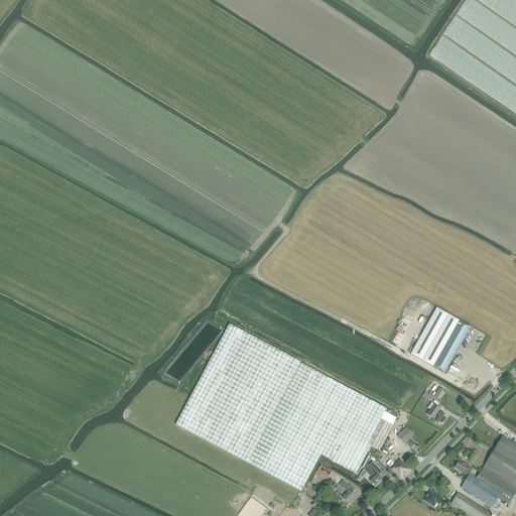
[(437,307),(410,355),(433,367),(444,374),(471,327),(460,320),(437,307)]
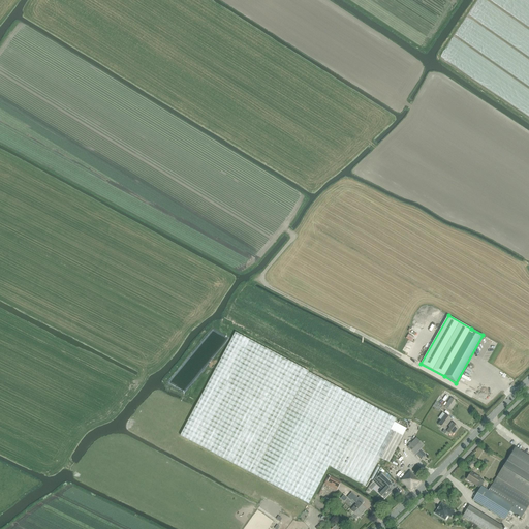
[(236,333),(180,436),(253,475),(309,504),(330,466),(365,485),(366,486),(380,458),(390,463),(403,437),(402,436),(406,429),(395,423),(396,419),(309,373),(309,372),(236,333)]
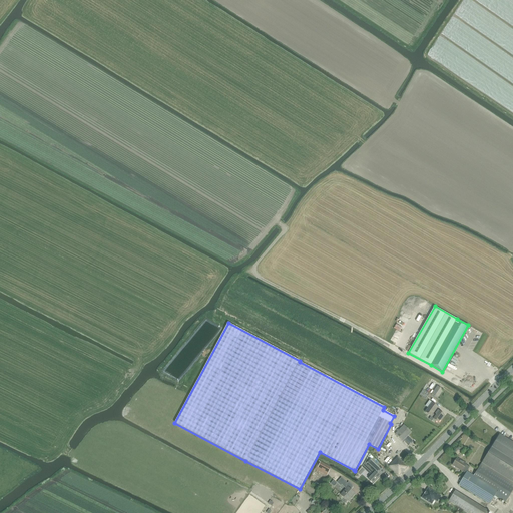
[(432,394),(435,397),(438,399),(443,390),(437,386),(432,394)]
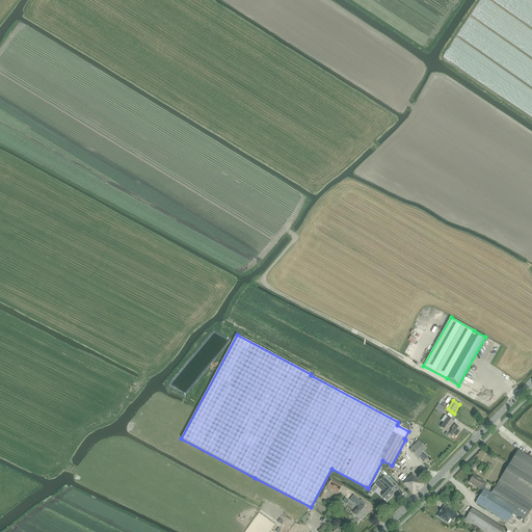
[(442,415),(446,408),(439,404),(435,409),(442,415)]
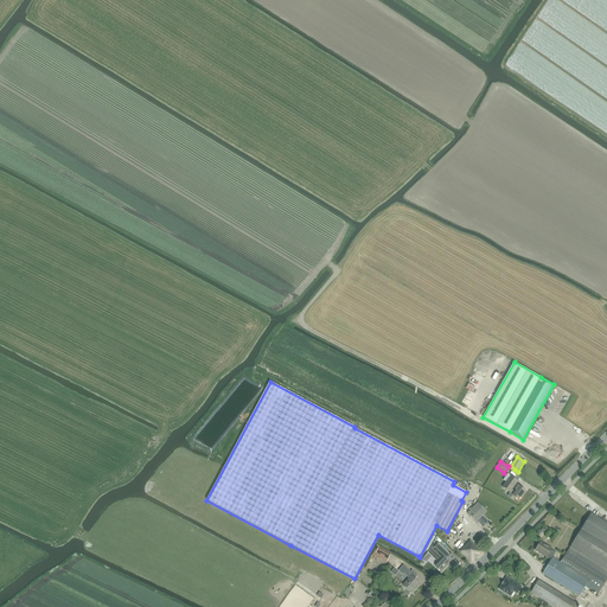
[(503,480),(506,483),(503,487),(510,493),(508,496),(511,499),(513,496),(518,500),(525,491),(518,485),(515,490),(513,492),(512,490),(518,481),(508,474),(503,480)]
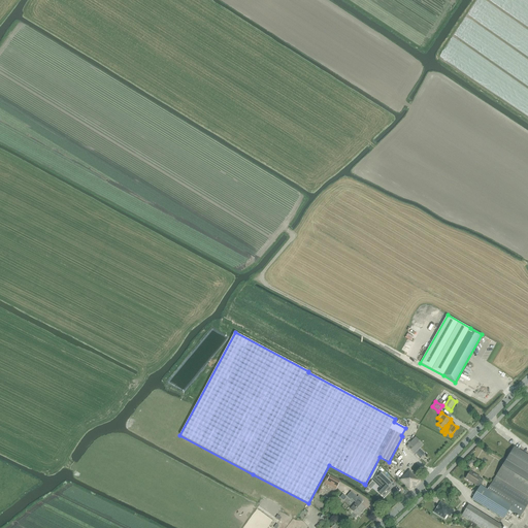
[(406,447),(410,451),(415,454),(416,453),(421,458),(424,454),(420,450),(424,444),(416,437),(406,447)]
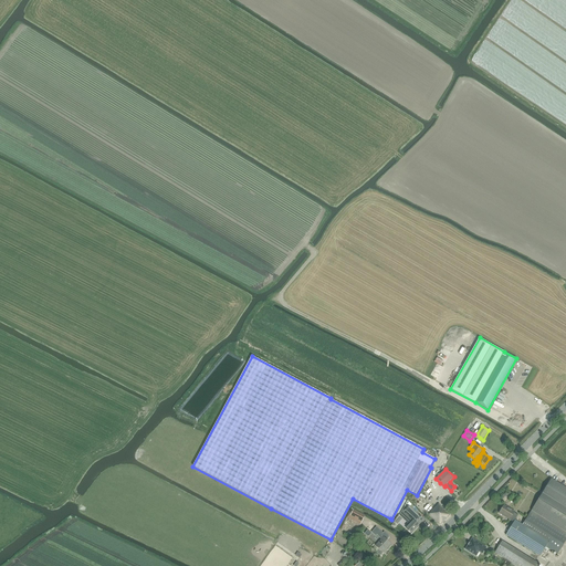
[(513,523),(505,535),(540,556),(545,548),(545,547),(557,555),(565,541),(565,489),(551,480),(523,525),(515,520),(514,521),(513,523)]
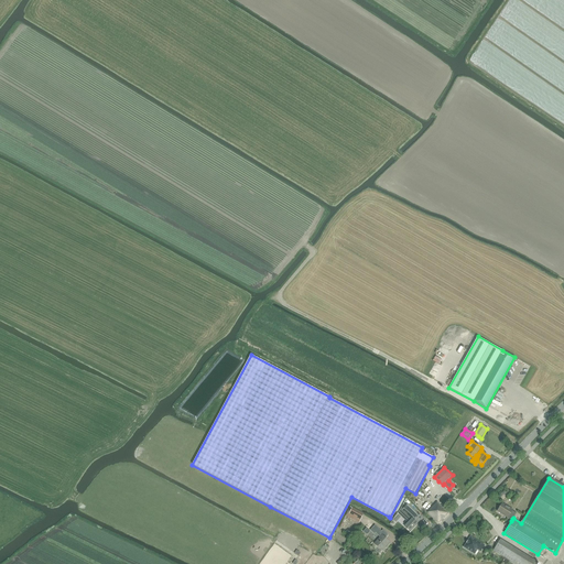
[(398,512),(404,499),(402,498),(394,511),(398,512)]
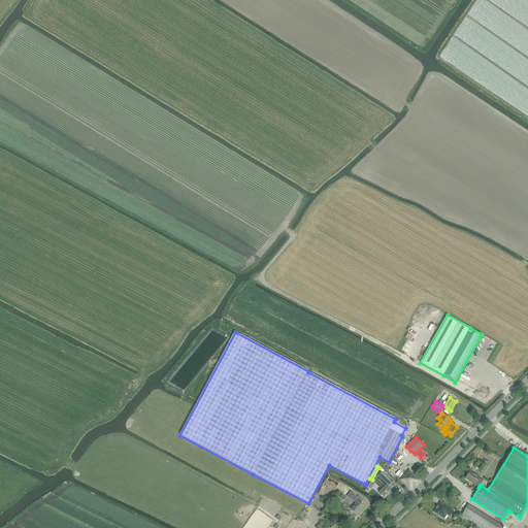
[(403,477),(400,480),(410,490),(420,481),(409,470),(402,476),(403,477)]
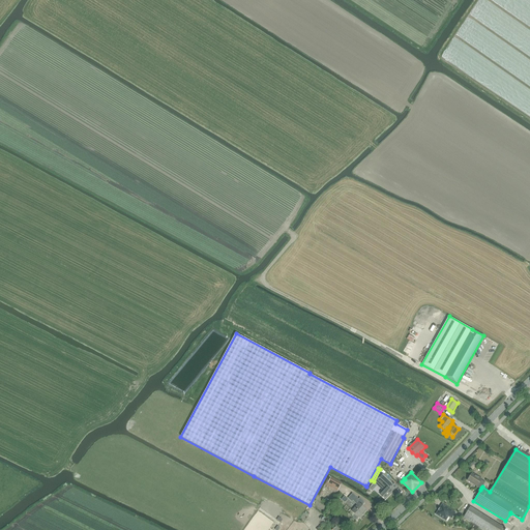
[(470,477),(467,480),(477,488),(478,486),(481,488),(482,487),(484,482),(481,480),(482,479),(472,473),(470,477)]
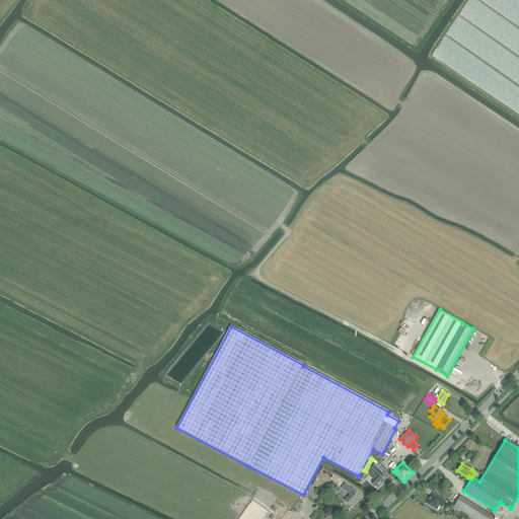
[(371,464),(366,472),(375,480),(372,484),(377,489),(388,476),(376,465),(375,464),(373,466),(371,464)]
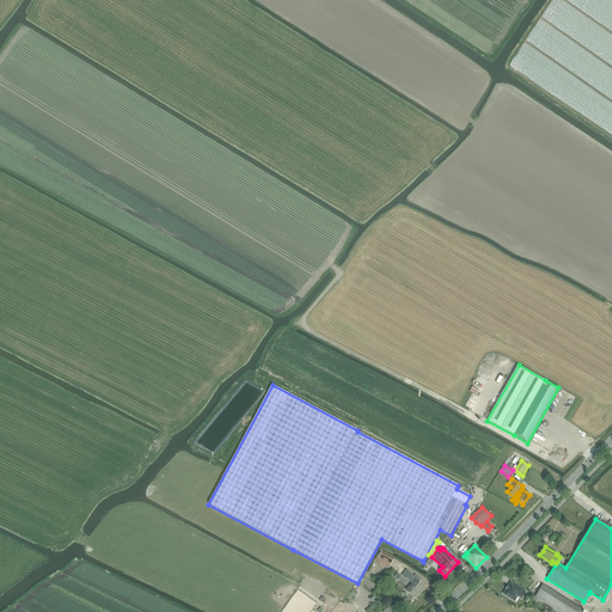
[(380,550),(375,560),(390,568),(395,558),(383,551),(381,551),(380,550)]
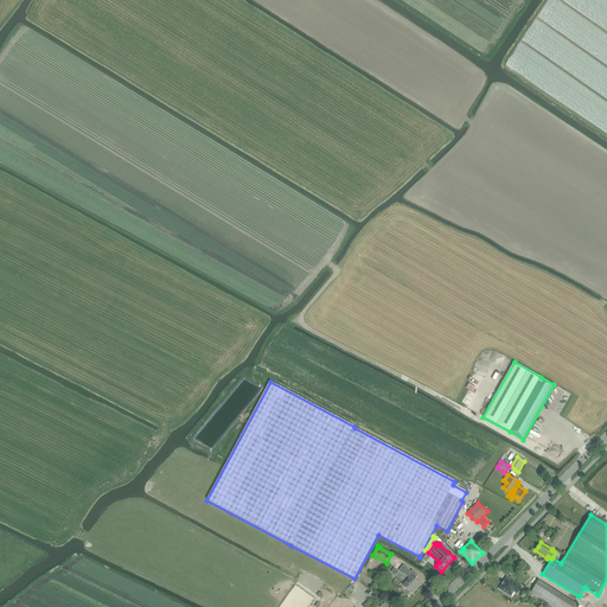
[(409,577),(402,586),(410,593),(420,583),(414,579),(417,576),(413,570),(408,575),(409,577)]
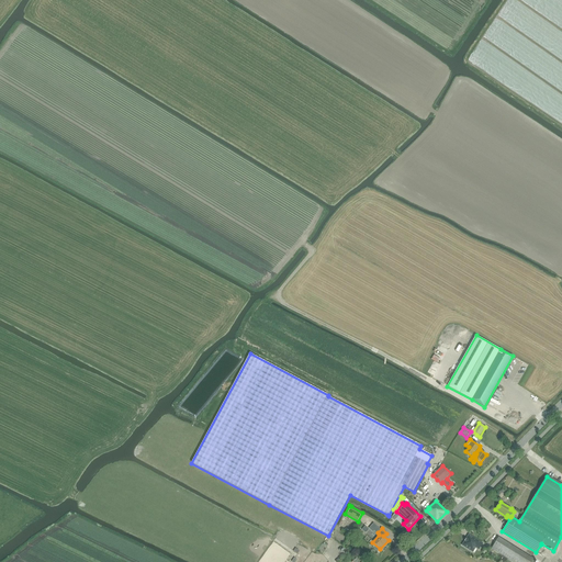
[(475,548),(479,550),(483,543),(469,535),(462,546),(473,552),(475,548)]
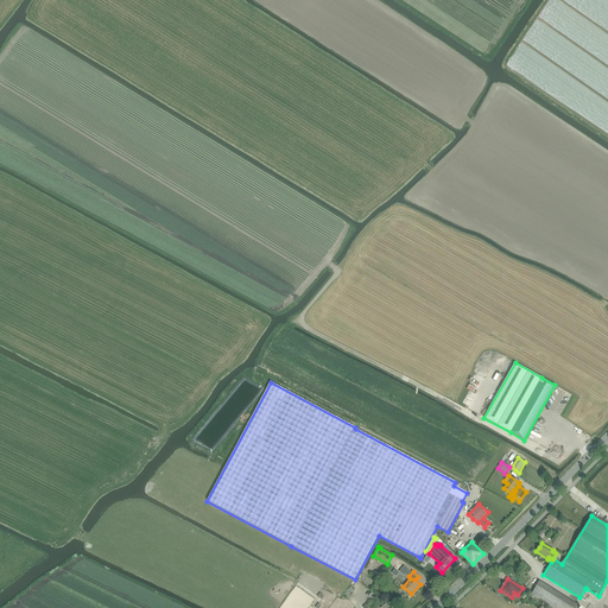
[(553,607),(578,607),(580,607),(539,582),(532,594),(553,607)]
